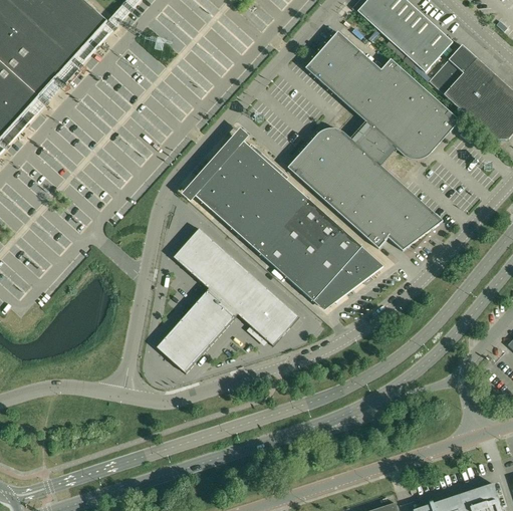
[(0,137),(72,57),(8,0),(0,0),(0,137)]
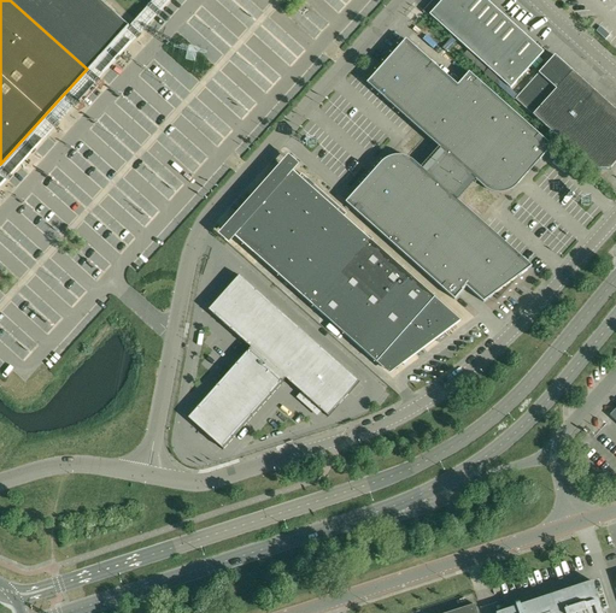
[(128,24),(100,0),(10,0),(87,69),(128,24)]
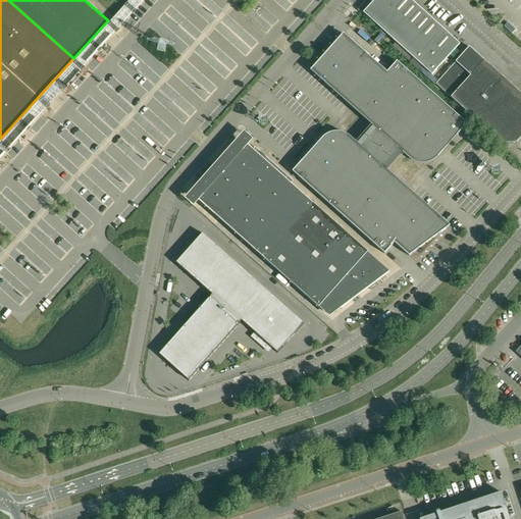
[(367,0),(360,8),(430,72),(459,42),(412,0),(367,0)]
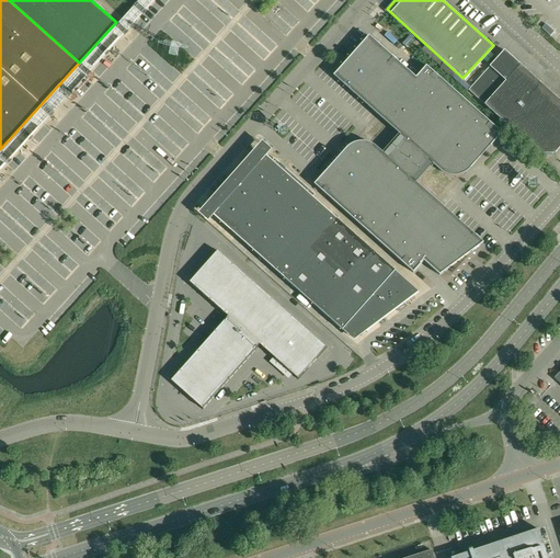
[(368,33),(336,69),(402,128),(434,156),(438,160),(443,164),(446,167),(449,168),(454,168),(458,167),(461,166),(465,162),(486,139),(490,143),(501,131),(425,64),(415,76),(368,33)]
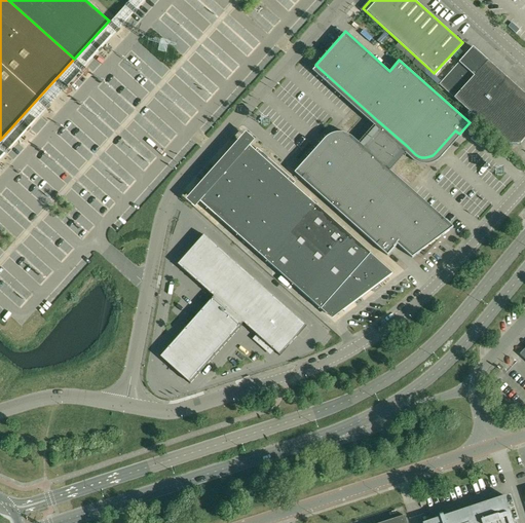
[(439,81),(453,96),(487,59),(472,44),(439,81)]
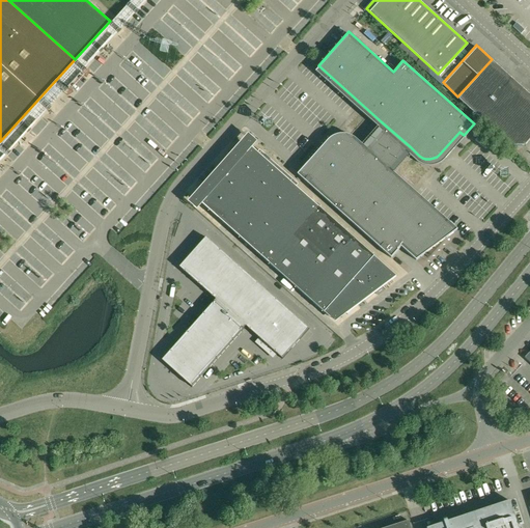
[(457,96),(502,137),(509,143),(524,143),(529,135),(529,93),(492,59),(457,96)]
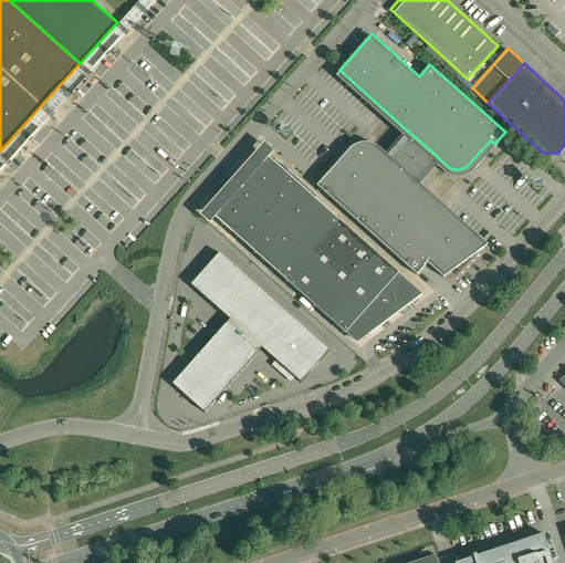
[(383,156),(414,184),(438,157),(406,129),(383,156)]
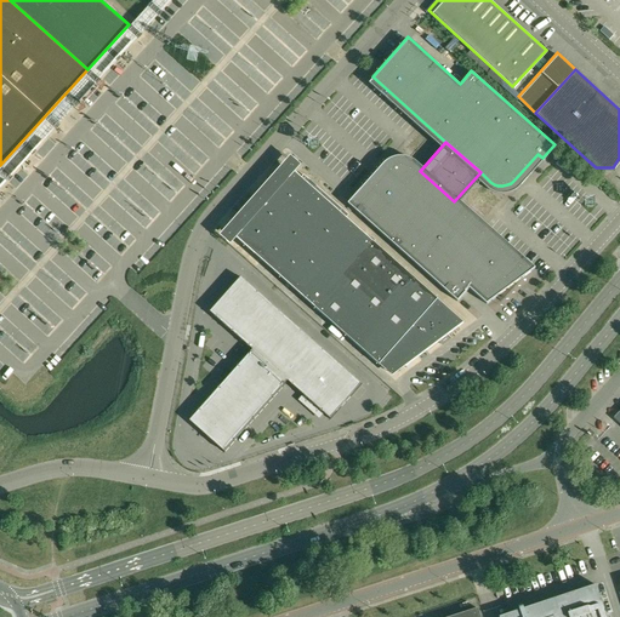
[(228,232),(299,153),(288,143),(217,223),(228,232)]
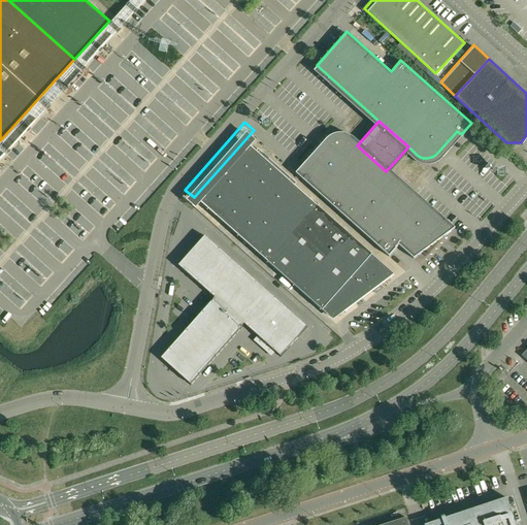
[(296,169),(295,171),(388,254),(392,250),(398,243),(413,256),(421,250),(425,254),(441,235),(450,229),(386,171),(357,145),(350,139),(347,137),(343,136),(339,136),(335,137),(333,137),(329,140),(309,163),(305,159),(296,169)]
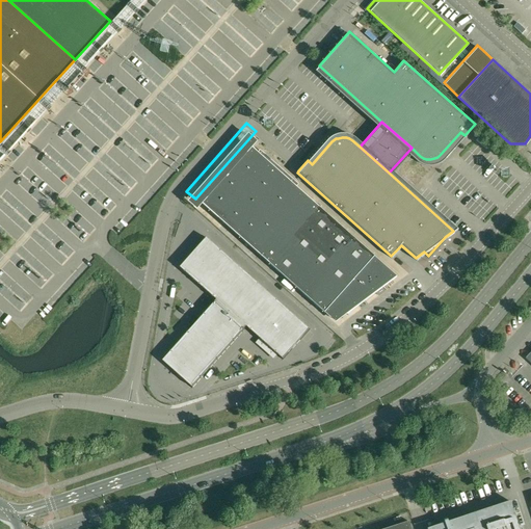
[(201,201),(269,261),(319,206),(295,185),(294,186),(256,151),(257,150),(250,144),(201,201)]
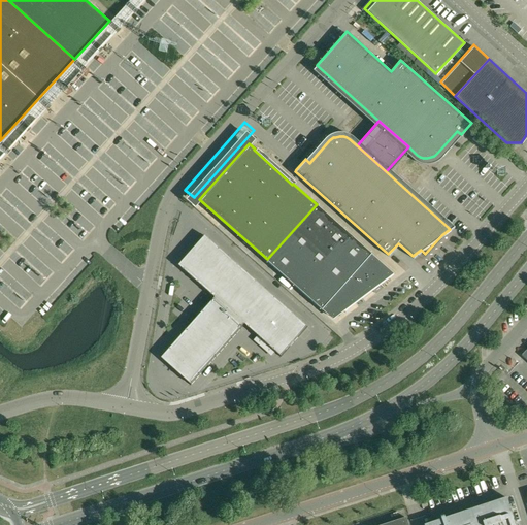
[(370,253),(317,204),(267,259),(322,307),(324,305),(325,306),(326,307),(328,308),(329,308),(331,309),(332,309),(334,309),(336,308),(337,308),(338,308),(340,307),(340,306),(342,308),(392,271),(370,253)]
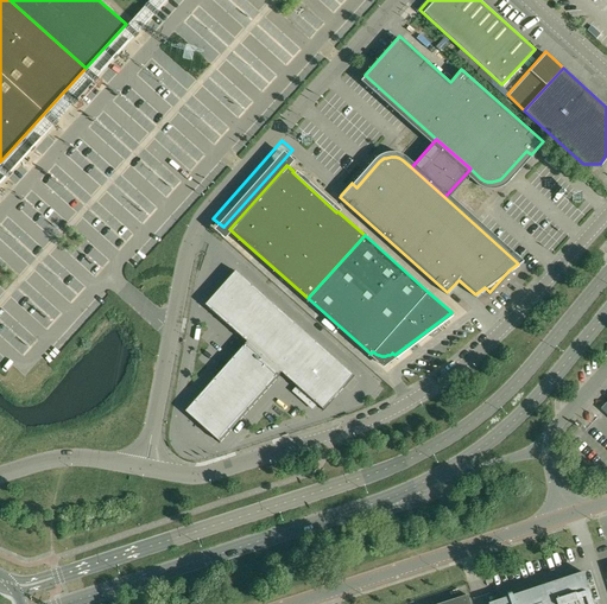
[(246,339),(184,409),(219,439),(279,369),(321,406),(351,373),(234,269),(204,304),(246,339)]
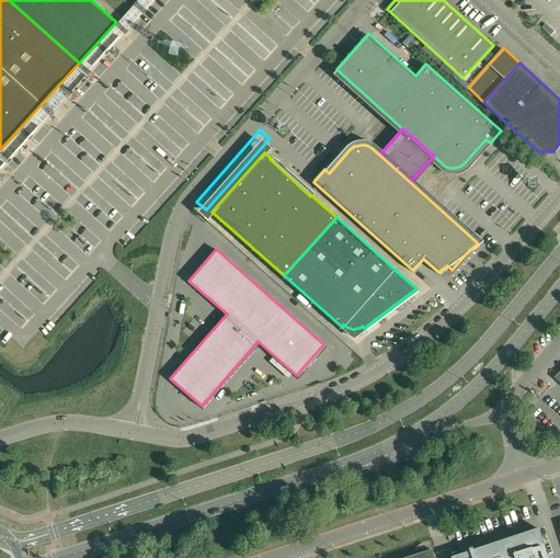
[(455,554),(449,556),(450,557),(548,557),(538,526),(455,554)]
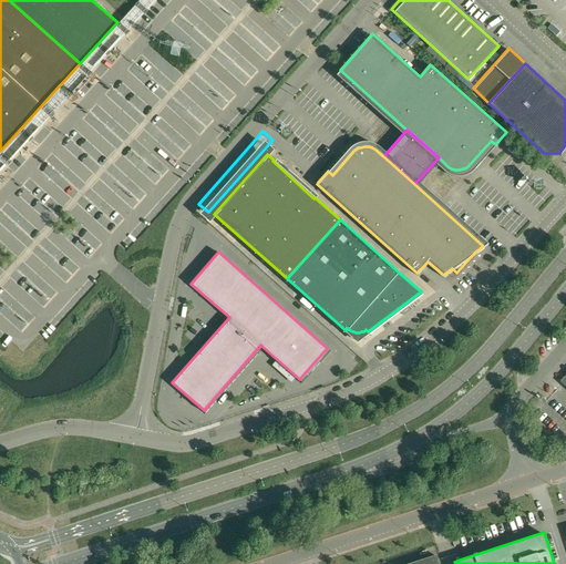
[(439,563),(435,553),(402,563),(439,563)]
